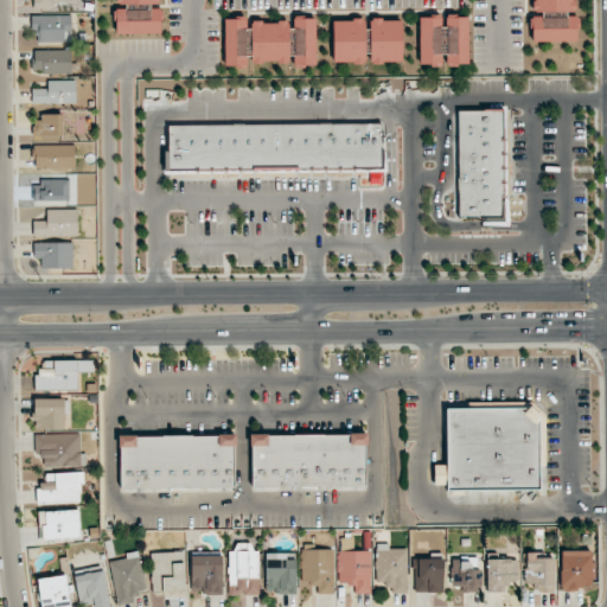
[(532,0),(534,11),(574,11),(574,0),(532,0)]
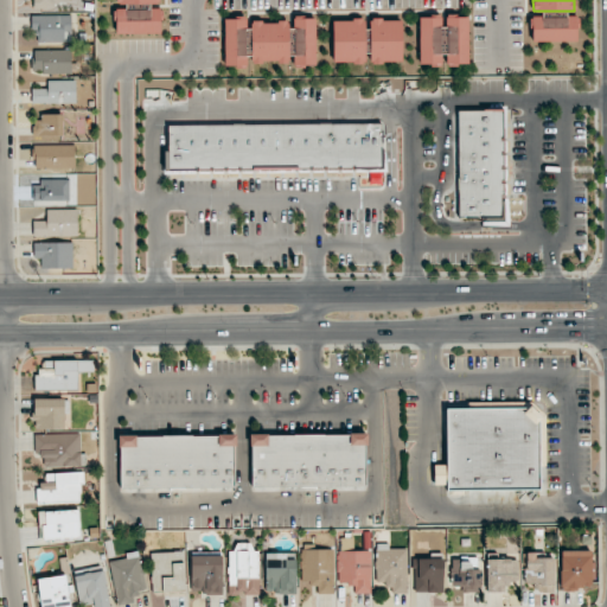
[(115,34),(163,33),(161,10),(115,10),(115,34)]
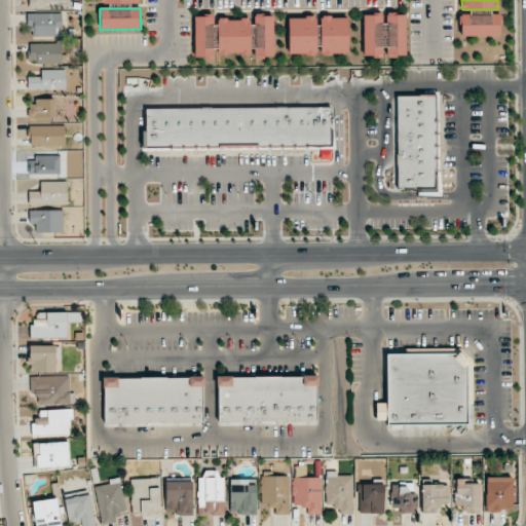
[(34,37),(62,36),(62,12),(27,13),(28,26),(34,26),(34,37)]
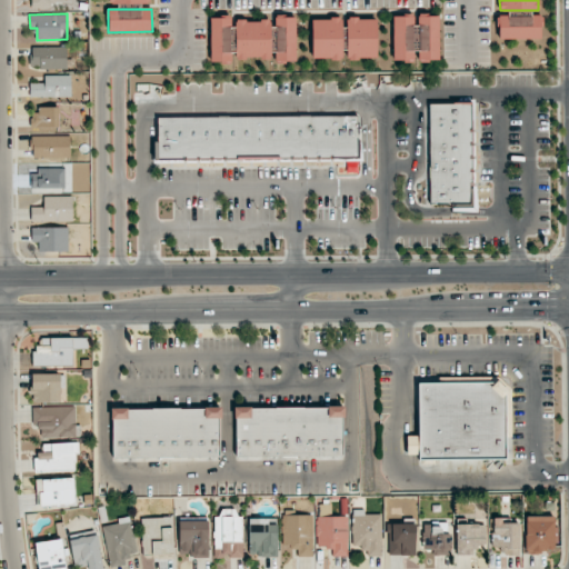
[(392,60),(416,60),(439,60),(438,17),(418,17),(418,26),(413,26),(413,17),(392,17),(392,60)]
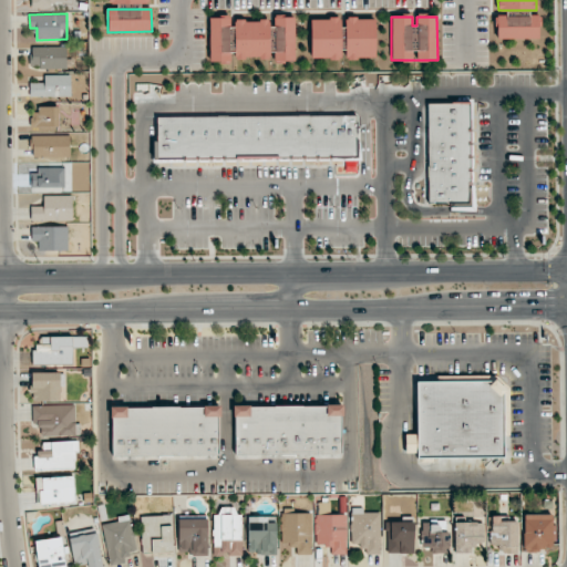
[(538,39),(538,17),(495,17),(496,39),(538,39)]
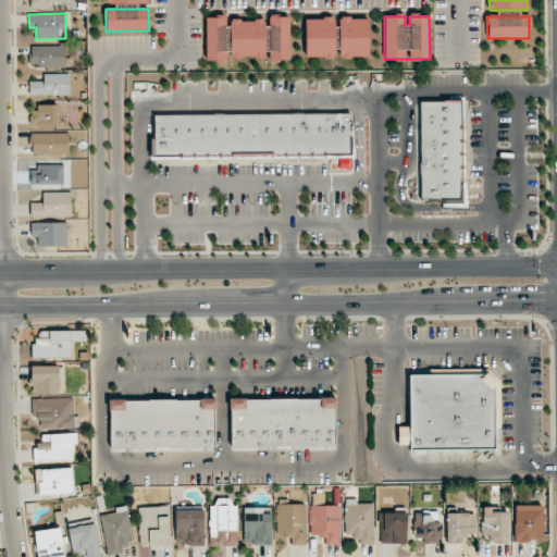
[(206,17),(207,60),(230,60),(229,17),(206,17)]
